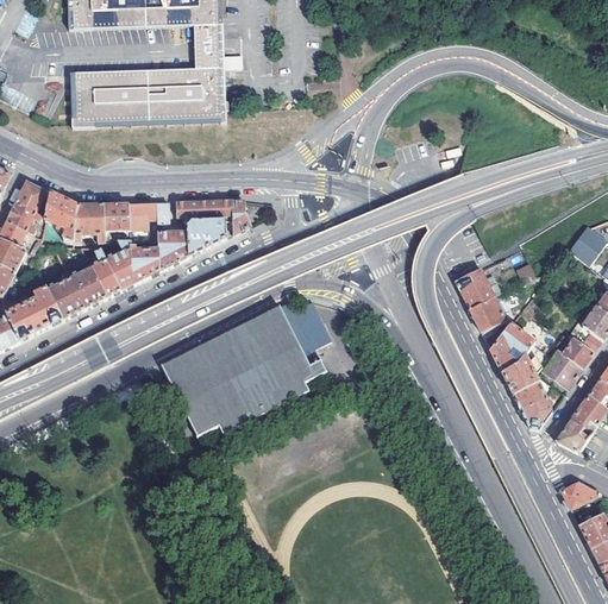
[(70,0),(73,24),(226,18),(224,0),(70,0)]
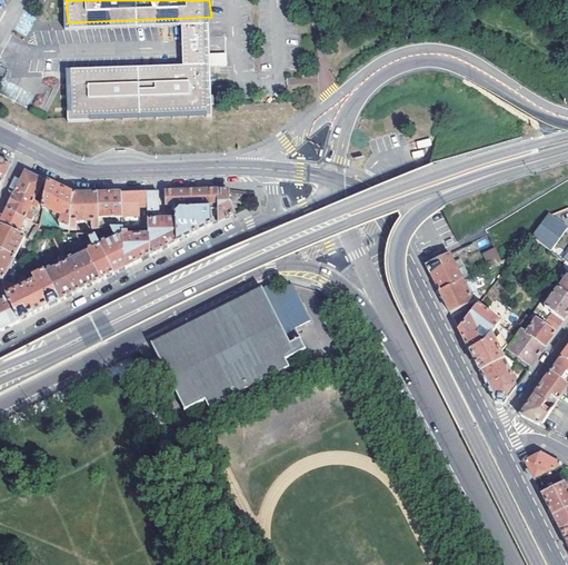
[(70,77),(213,72),(211,17),(68,22),(68,30),(185,26),(186,65),(70,69),(70,77)]
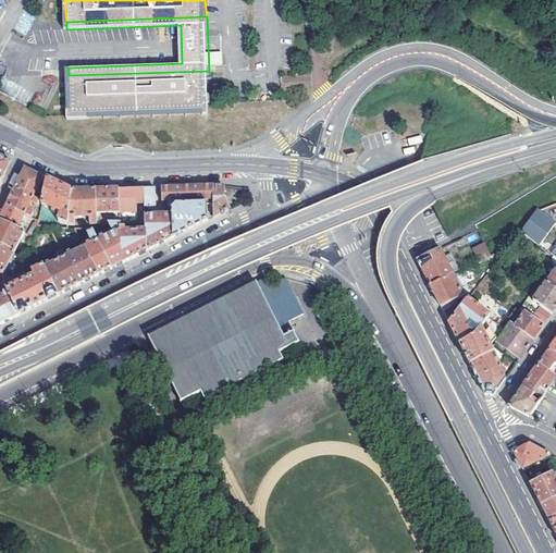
[(70,118),(210,112),(209,71),(69,75),(70,118)]
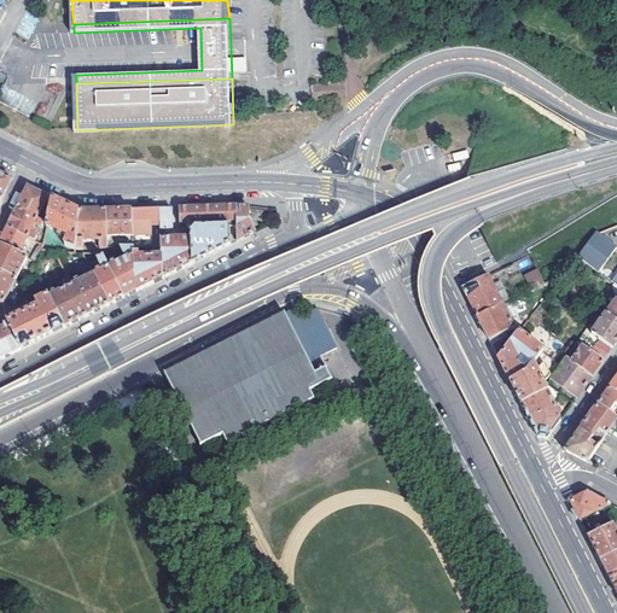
[(310,81),(312,93),(330,91),(329,79),(310,81)]
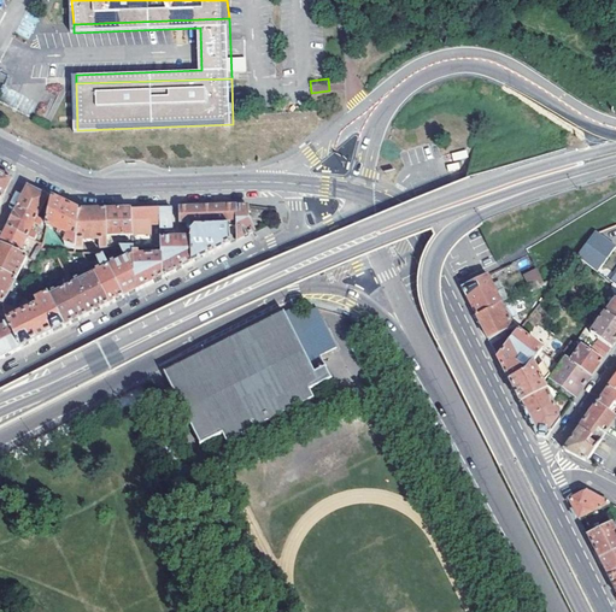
[(0,195),(11,174),(0,169),(0,195)]
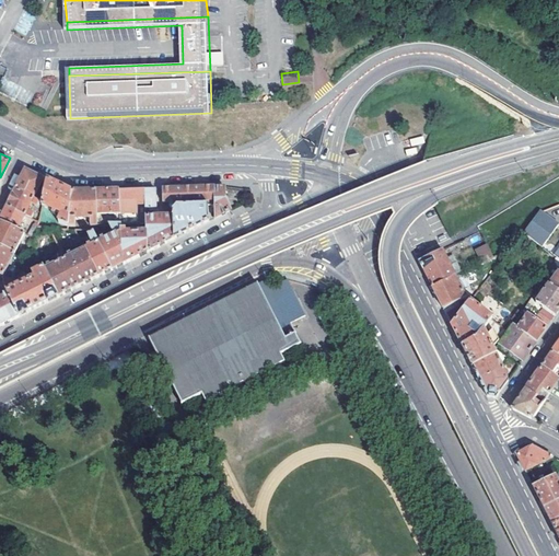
[(24,165),(14,185),(36,196),(37,193),(35,192),(43,174),(39,172),(24,165)]
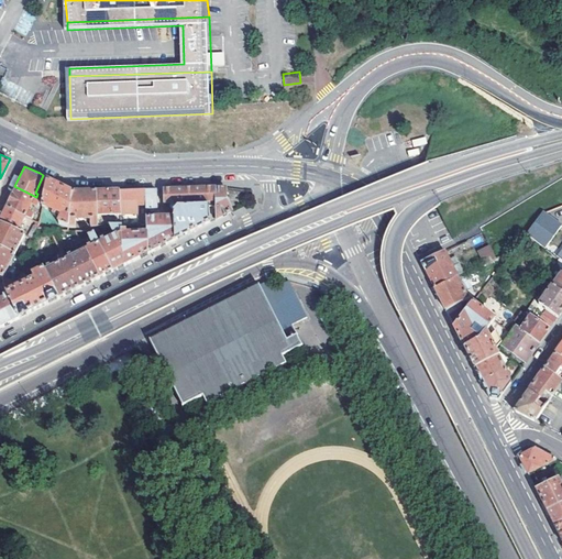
[(42,200),(42,204),(48,207),(47,209),(51,211),(52,208),(57,211),(56,219),(66,223),(70,188),(59,183),(47,177),(43,197),(42,200)]
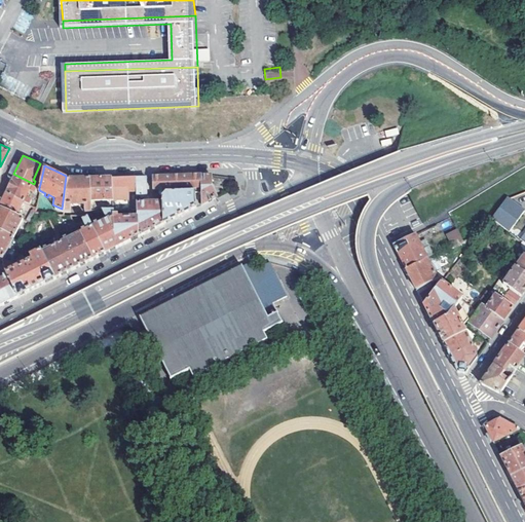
[(155,173),(151,174),(151,187),(200,185),(201,172),(176,173),(155,173)]
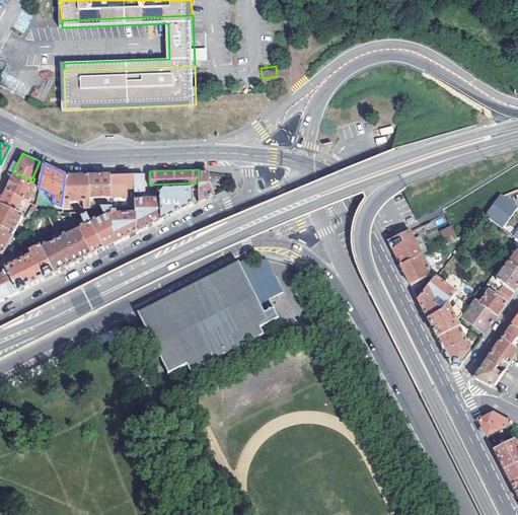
[(199,169),(198,182),(198,187),(198,199),(213,191),(207,179),(207,169),(199,169)]
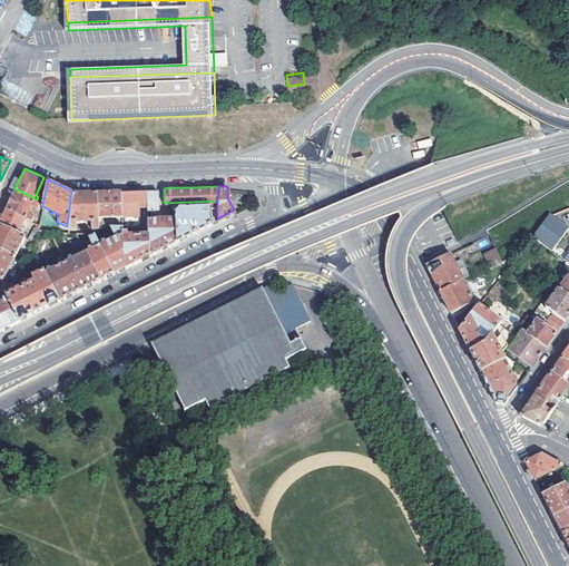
[(37,199),(15,188),(6,206),(25,216),(32,220),(35,214),(28,211),(31,203),(38,206),(39,205),(42,206),(42,203),(37,199)]
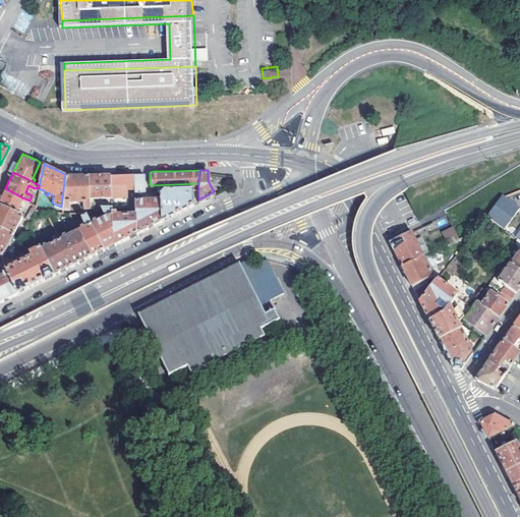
[(143,172),(110,173),(112,206),(113,207),(113,208),(116,208),(118,207),(127,207),(128,207),(127,186),(134,186),(134,191),(145,190),(143,172)]
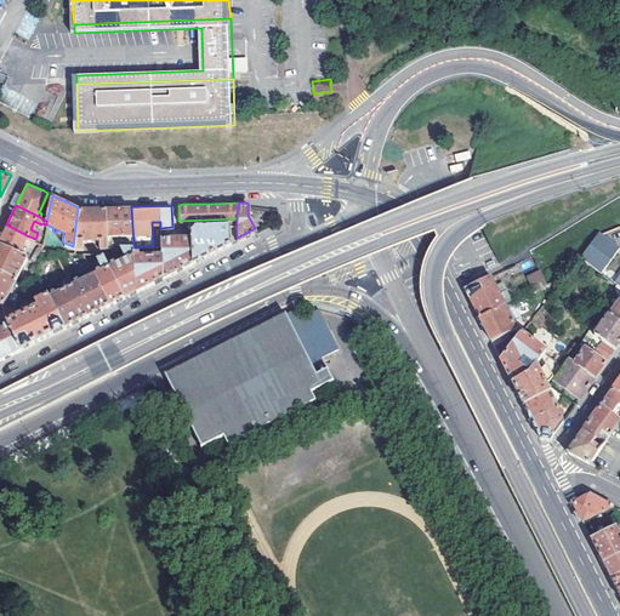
[(107,245),(106,206),(91,207),(78,207),(73,246),(81,246),(83,239),(100,239),(100,246),(107,245)]
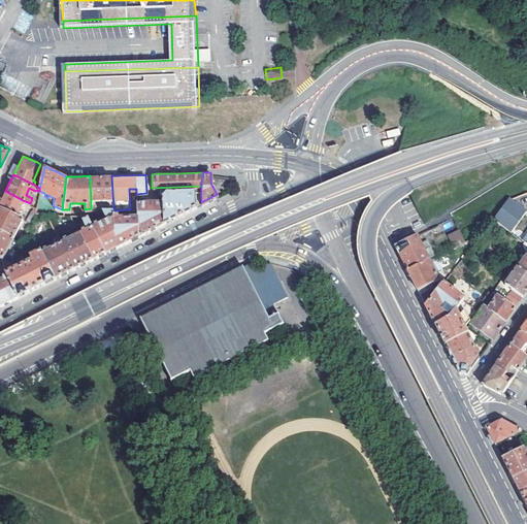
[(90,175),(91,208),(102,208),(113,208),(111,175),(93,175),(90,175)]
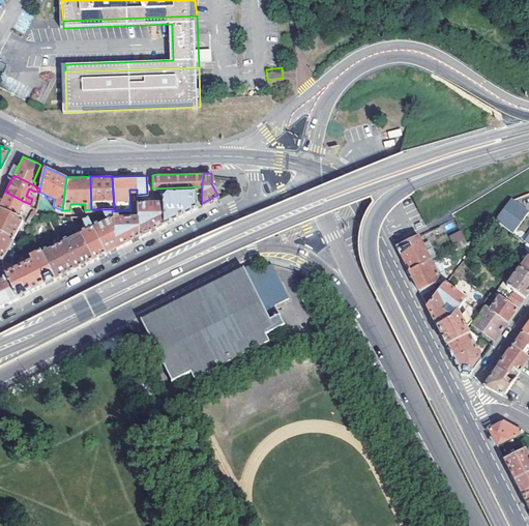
[(0,207),(16,215),(23,201),(5,192),(0,201),(0,207)]
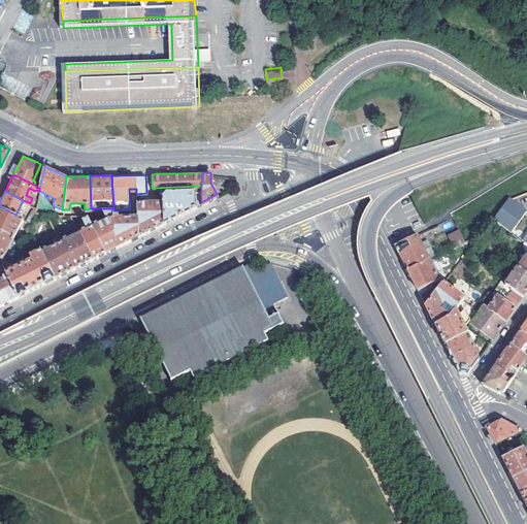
[(162,197),(162,201),(163,221),(196,205),(195,191),(166,192),(162,197)]
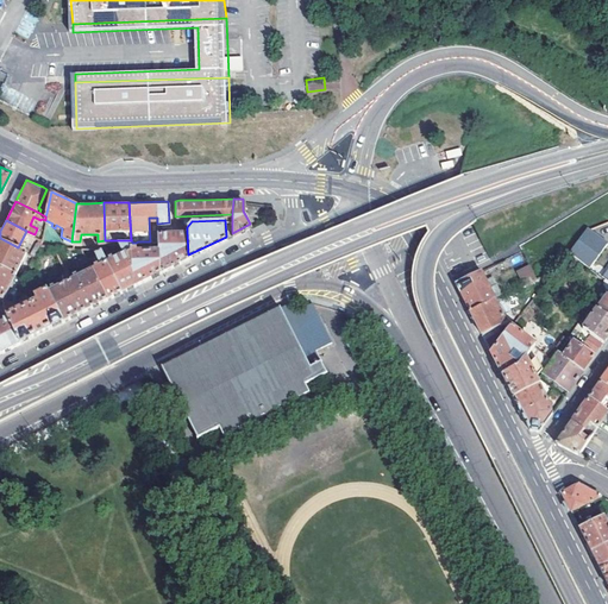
[(583,227),(568,247),(588,262),(602,243),(583,227)]
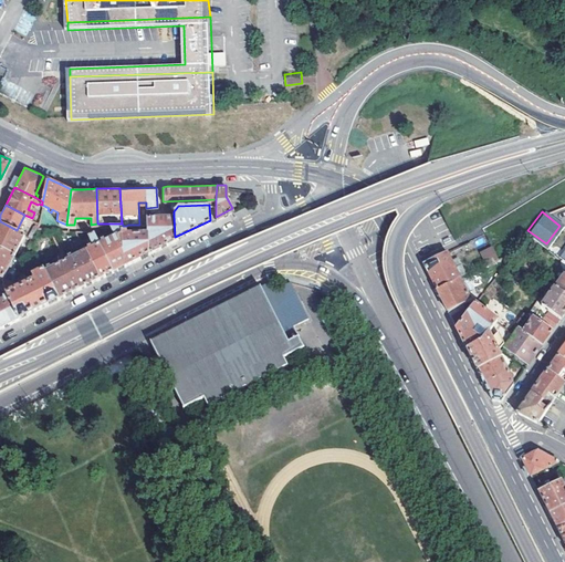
[(175,237),(174,216),(160,217),(159,214),(157,214),(157,217),(155,217),(155,212),(154,212),(154,217),(147,217),(147,225),(147,232),(148,250),(164,243),(175,237)]
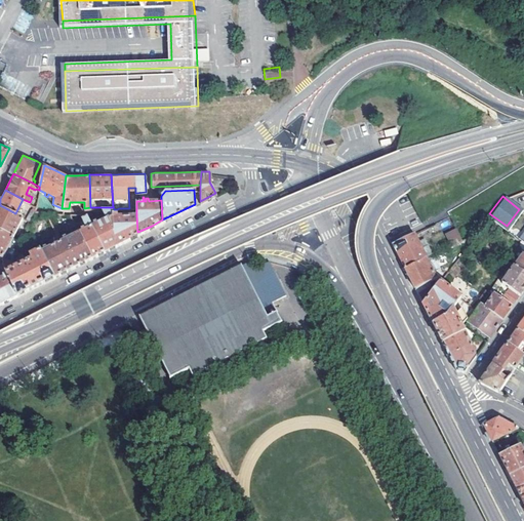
[(62,208),(52,204),(52,211),(62,212),(62,208)]
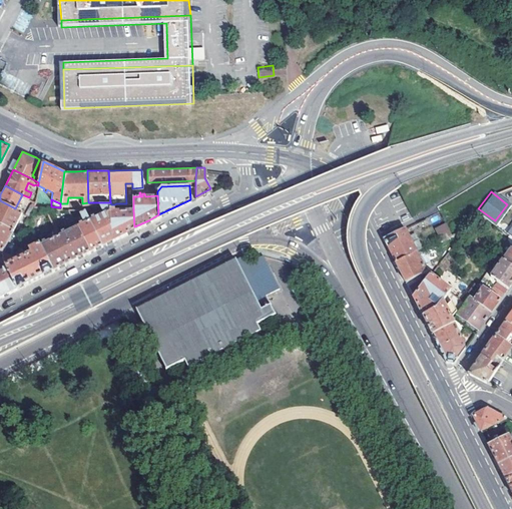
[(22,211),(15,208),(0,200),(0,222),(13,229),(20,215),(22,211)]
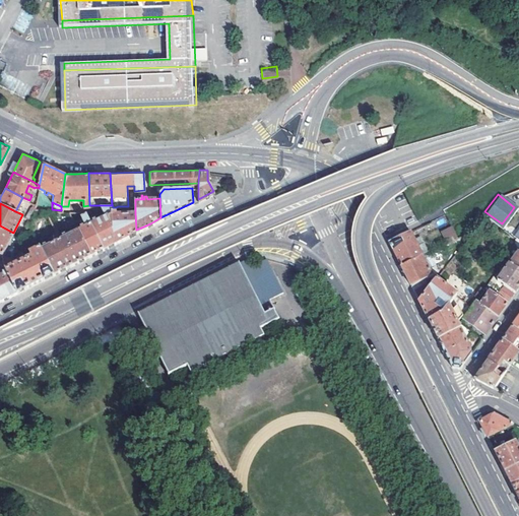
[(35,207),(31,205),(25,215),(29,217),(35,207)]
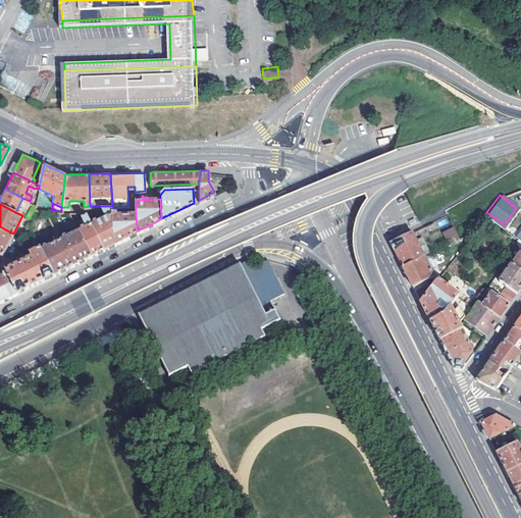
[(94,222),(92,223),(104,248),(107,246),(115,242),(113,214),(113,211),(113,208),(113,207),(112,206),(101,206),(106,216),(97,220),(97,218),(93,220),(94,222)]
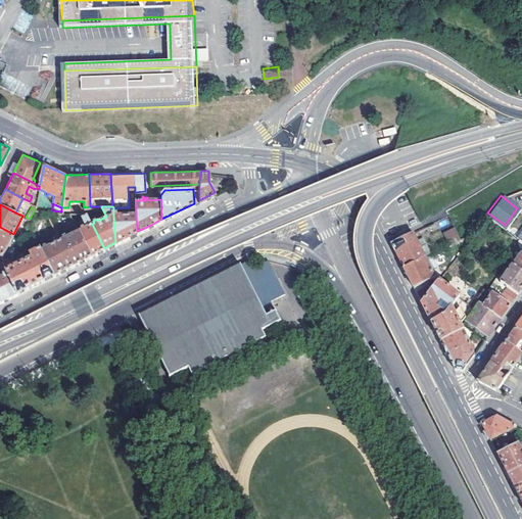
[(80,230),(92,254),(95,252),(104,248),(92,224),(87,214),(82,216),(87,226),(85,228),(84,225),(80,227),(81,229),(80,230)]
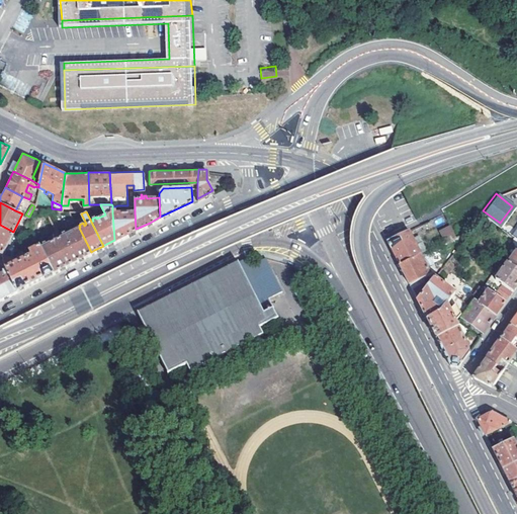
[(132,212),(115,212),(112,212),(114,240),(118,238),(136,229),(135,212),(132,212)]
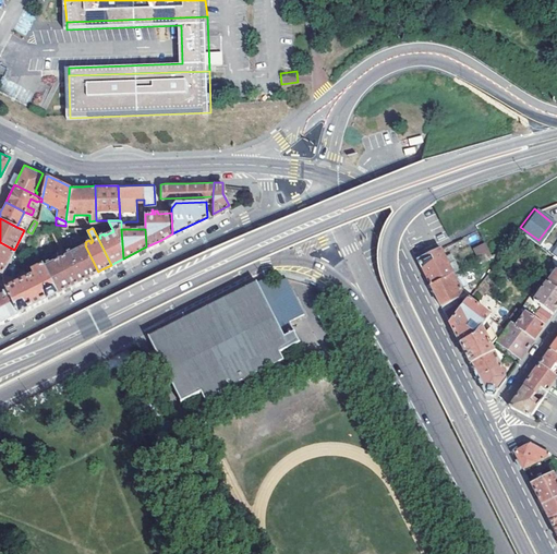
[(24,230),(22,235),(26,237),(24,241),(27,243),(29,238),(32,233),(27,231),(24,230)]
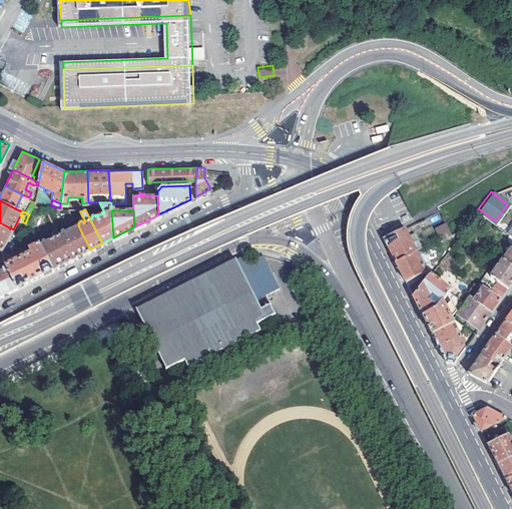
[(450,230),(444,218),(433,224),(438,236),(450,230)]
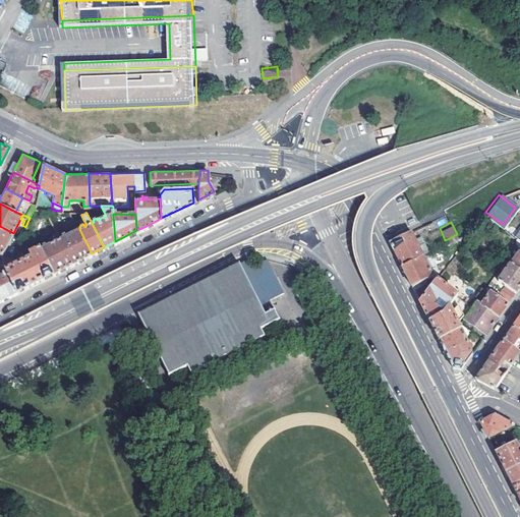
[(9,240),(13,233),(0,226),(0,253),(2,254),(3,252),(8,242),(10,243),(11,240),(9,240)]
